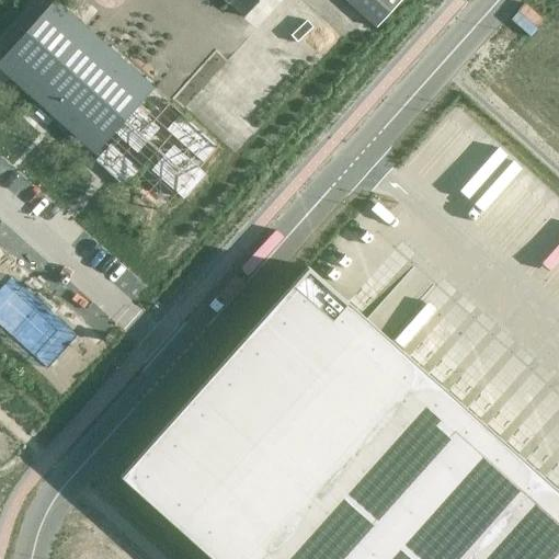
[(223,0),(244,20),(261,0),(223,0)]
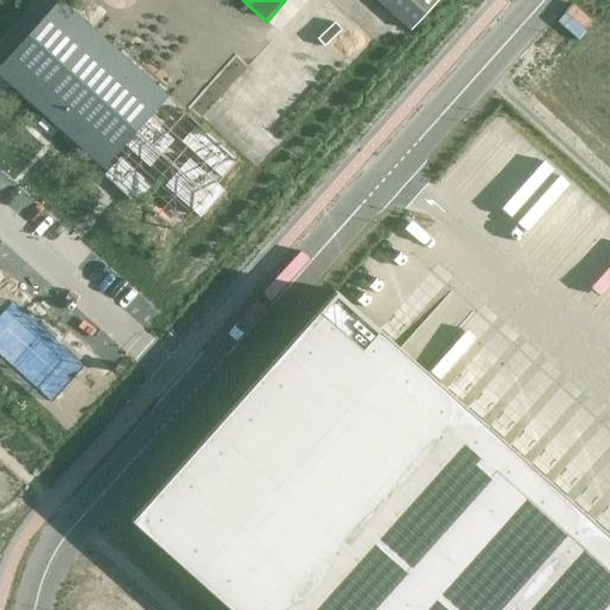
[(382,0),(415,29),(440,1),(438,0),(382,0)]
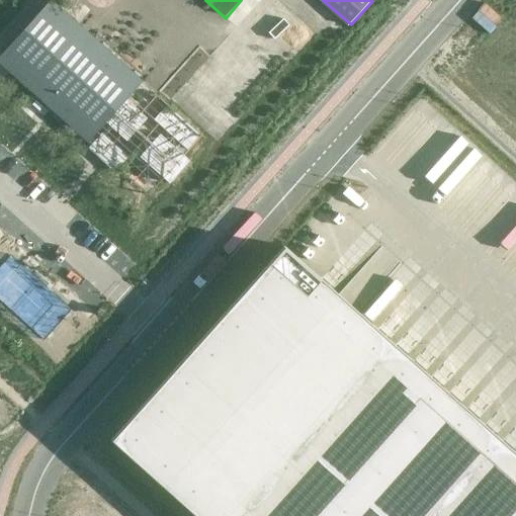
[(53,2),(0,62),(0,64),(149,196),(203,137),(53,2)]
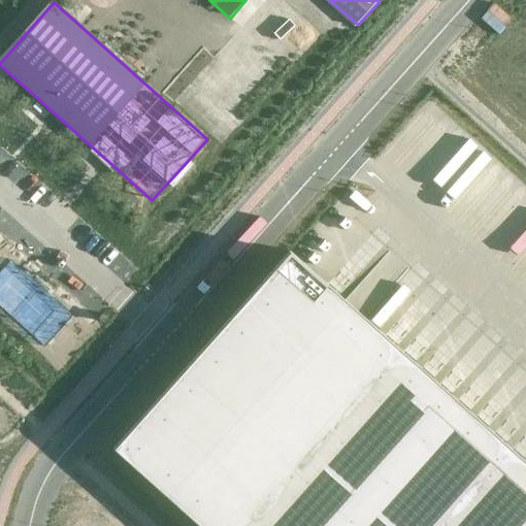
[(435,174),(482,218),(519,179),(472,135),(435,174)]
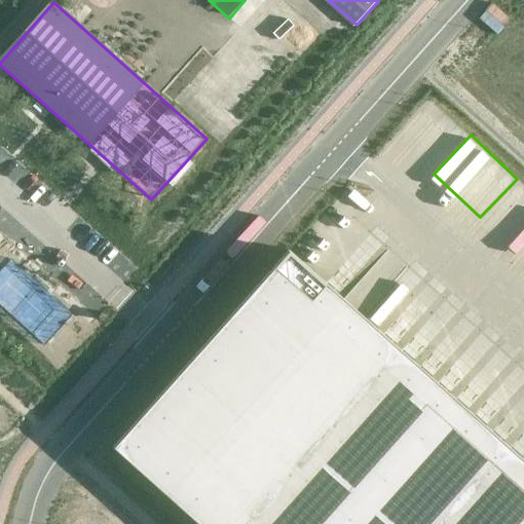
[(523,460),(290,252),(113,449),(197,523),(523,523),(523,460)]
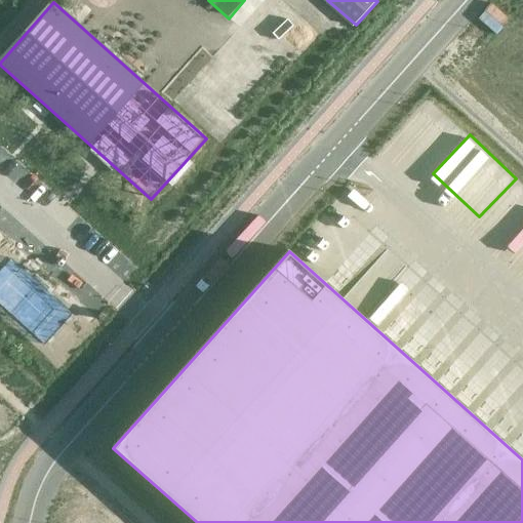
[(416,296),(407,315),(396,310),(386,330),(408,340),(427,302),(416,296)]
